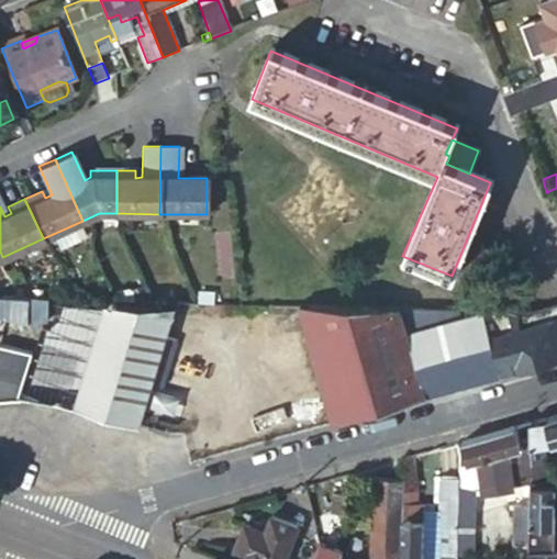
[(0,319),(43,319),(44,303),(7,302),(0,301),(0,319)]
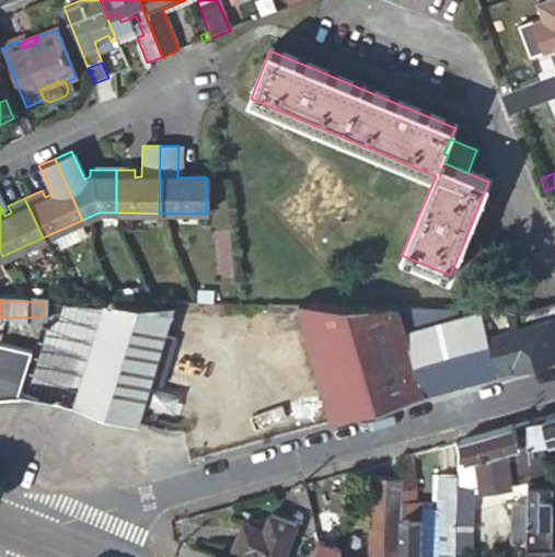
[(69,408),(72,410),(136,429),(149,389),(159,392),(163,375),(153,372),(172,311),(56,306),(46,332),(37,331),(34,351),(23,401),(33,401),(45,401),(69,408)]
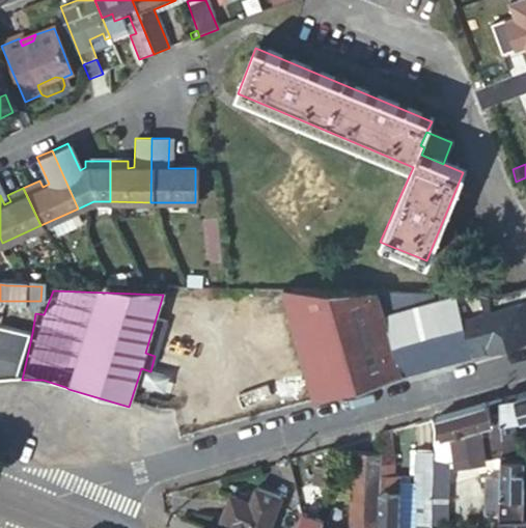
[(369,387),(473,358),(461,322),(453,299),(281,294),(313,404),(369,387)]
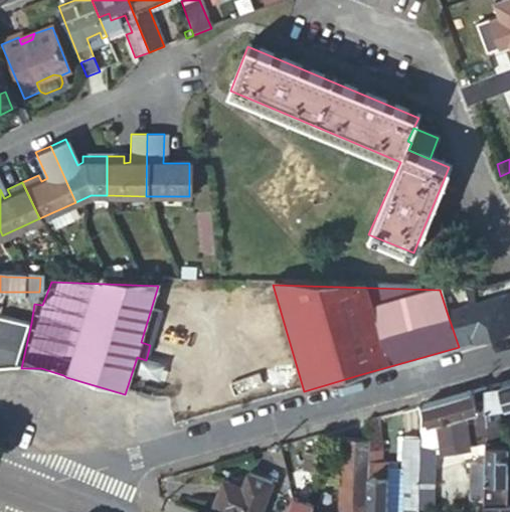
[(509,293),(447,312),(459,347),(476,342),(475,338),(509,327),(509,293)]
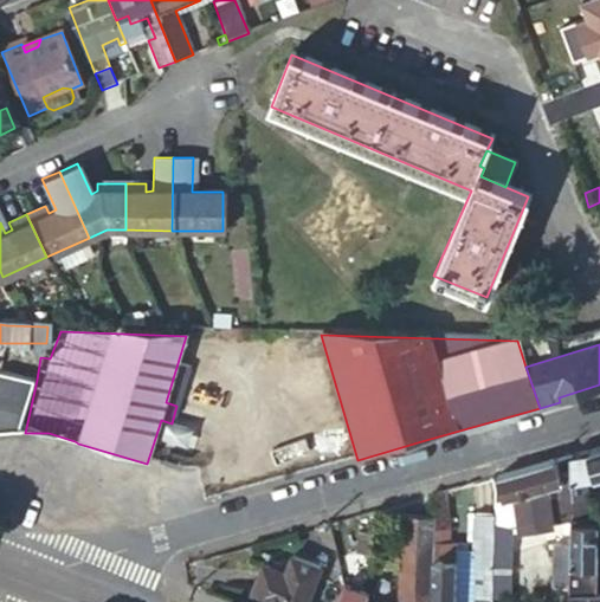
[(599,450),(586,454),(572,458),(572,485),(571,502),(587,502),(595,502),(595,496),(586,496),(584,481),(595,479),(597,483),(599,481),(599,450)]
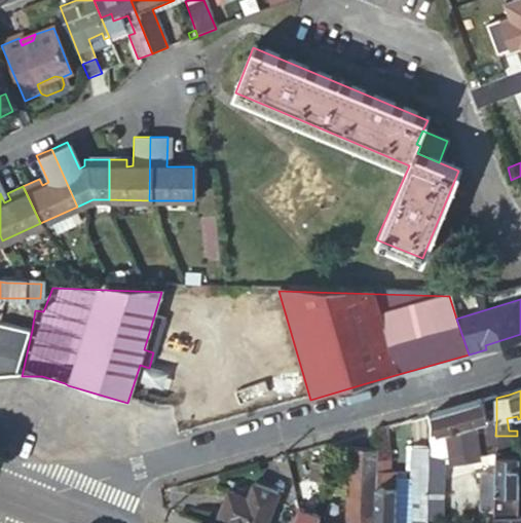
[(451,467),(495,456),(495,443),(495,436),(496,421),(496,398),(441,413),(432,416),(437,436),(438,437),(444,436),(451,467)]
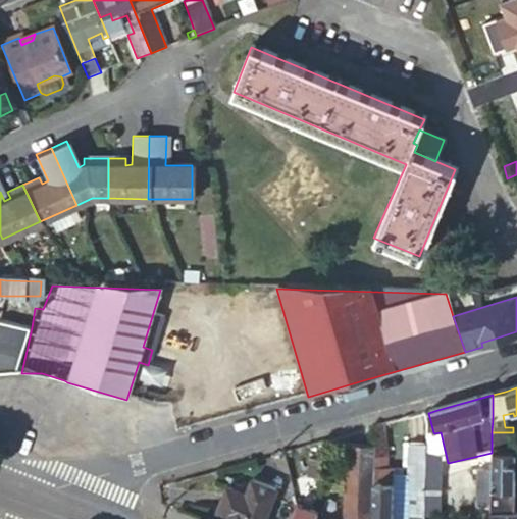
[(428,413),(423,414),(427,425),(426,434),(433,432),(428,413)]
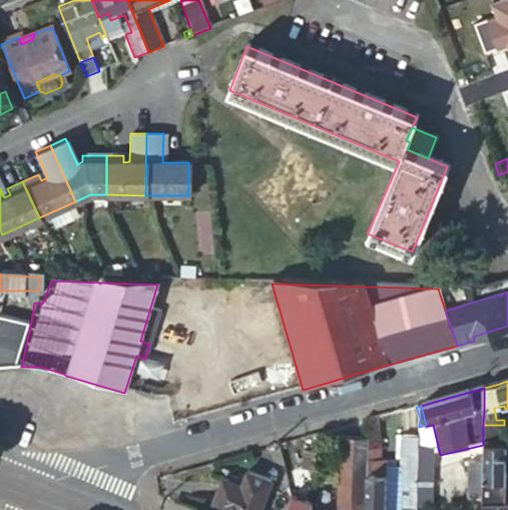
[(379,418),(368,421),(368,440),(366,467),(382,468),(381,460),(379,418)]
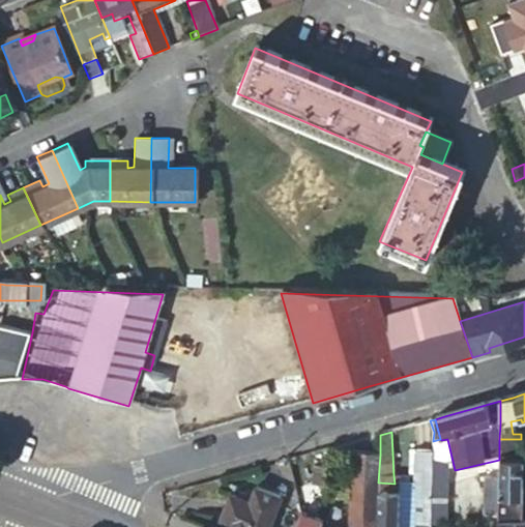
[(499,439),(499,446),(499,460),(499,477),(498,503),(498,515),(498,522),(524,523),(524,516),(523,462),(516,462),(514,439),(499,439)]
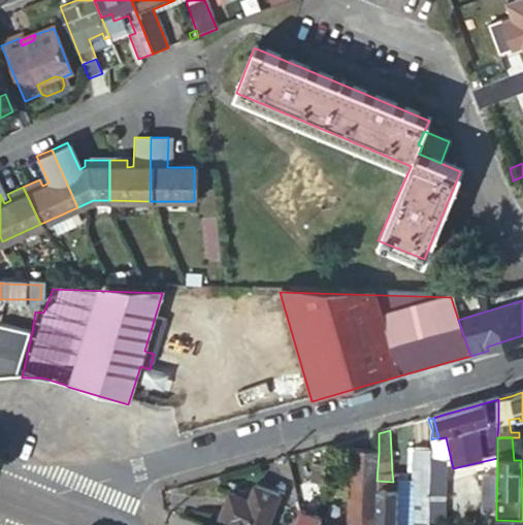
[(379,453),(351,451),(348,524),(374,524),(376,516),(377,481),(379,453)]
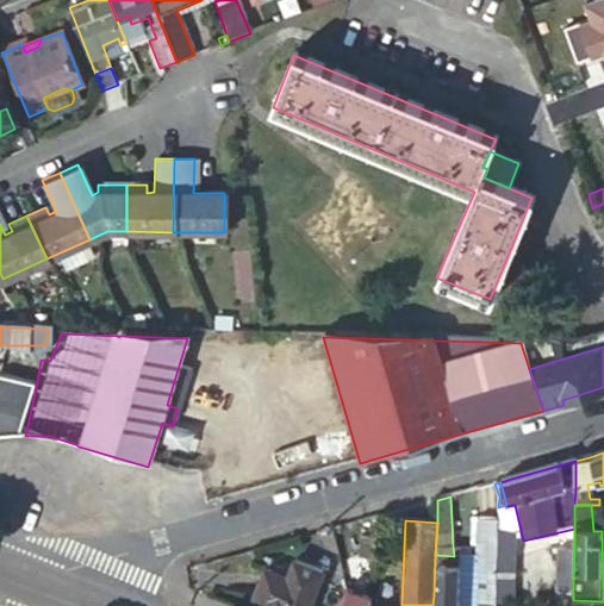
[(478,520),(469,605),(477,605),(479,604),(494,605),(494,600),(497,543),(498,533),(498,522),(478,520)]
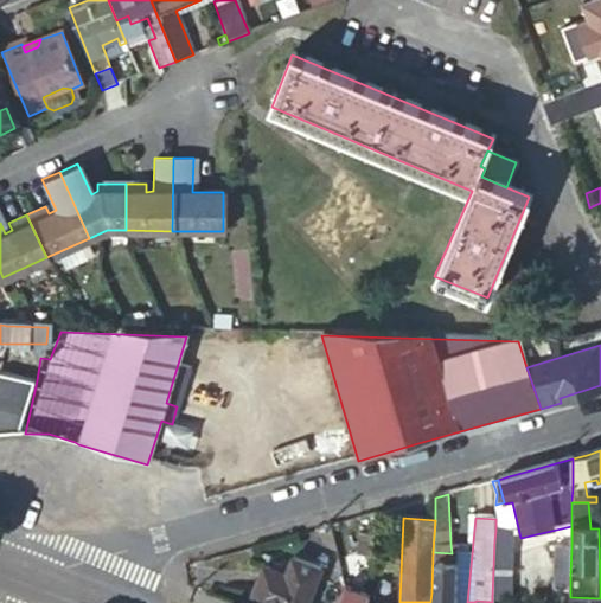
[(512,530),(496,531),(494,540),(492,597),(507,597),(512,530)]
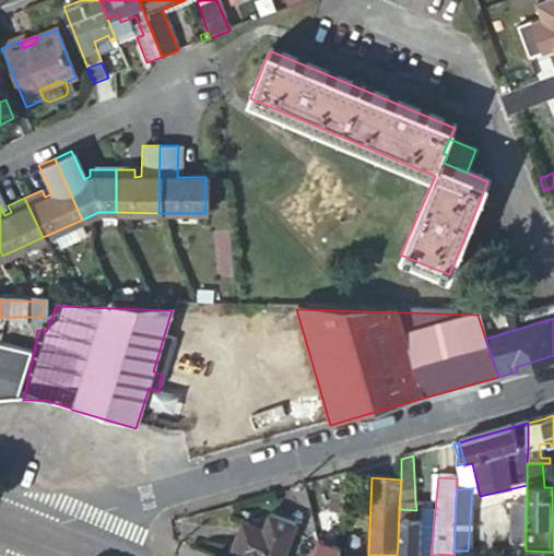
[(340,513),(340,496),(327,496),(328,513),(340,513)]
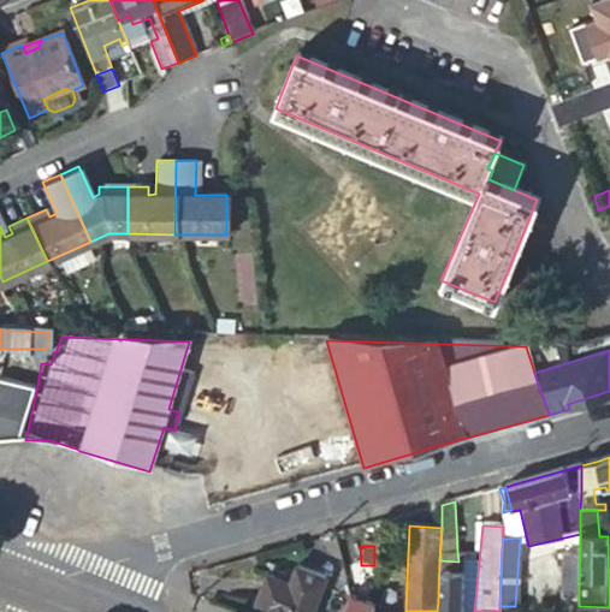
[(438,601),(437,611),(461,611),(465,552),(457,552),(459,562),(439,560),(438,601)]
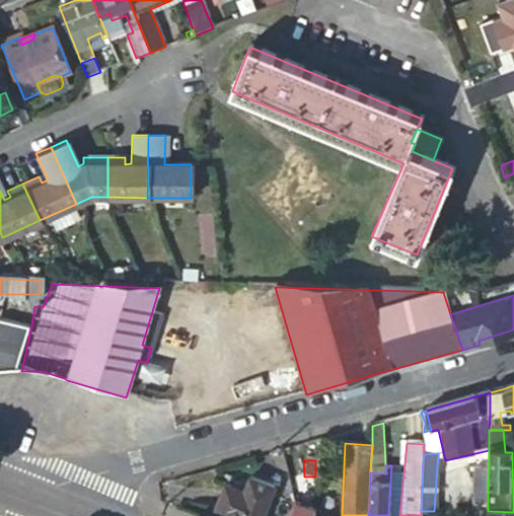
[(472,504),(488,504),(488,493),(489,467),(473,467),(472,504)]
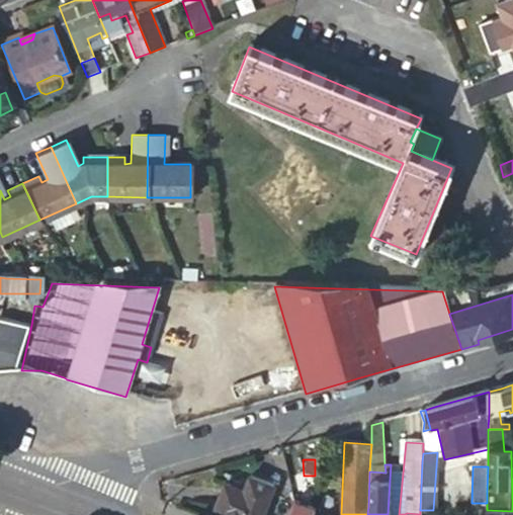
[(262,514),(273,487),(249,479),(246,490),(241,488),(240,493),(224,487),(216,509),(230,514),(262,514)]
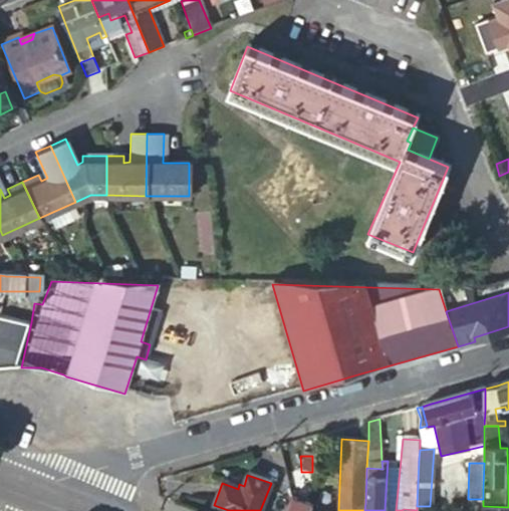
[(294,497),(287,510),(310,510),(312,504),(294,497)]
